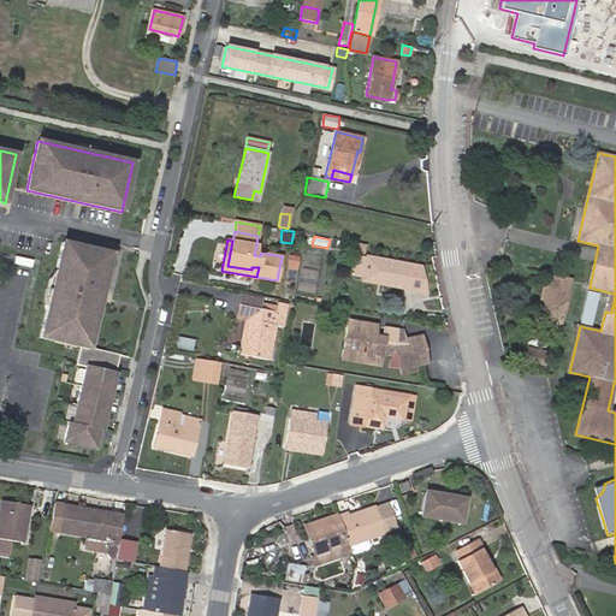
[(60,241),(40,336),(78,345),(88,347),(110,252),(60,241)]
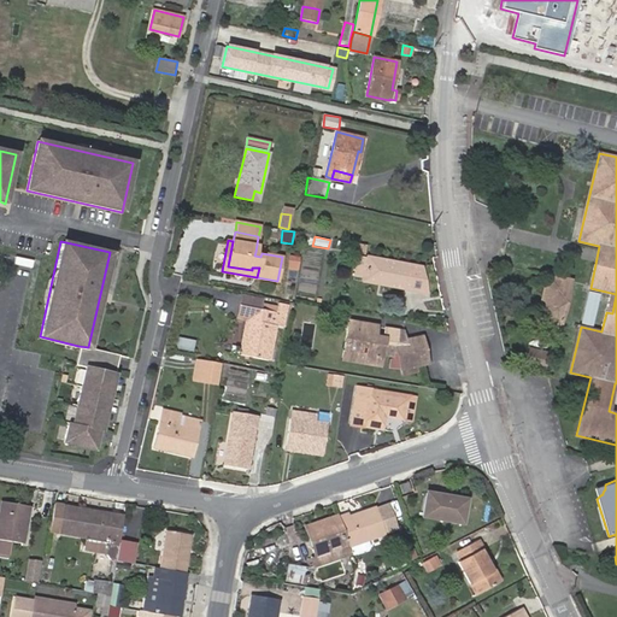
[(291,266),(299,268),(301,256),(292,254),(291,266)]
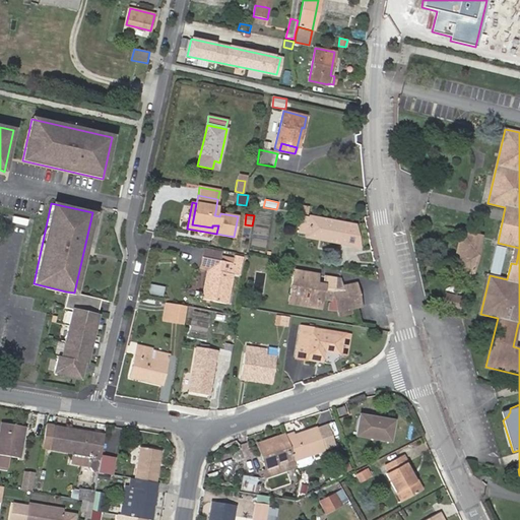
[(307,234),(310,216),(303,215),(300,232),(307,234)]
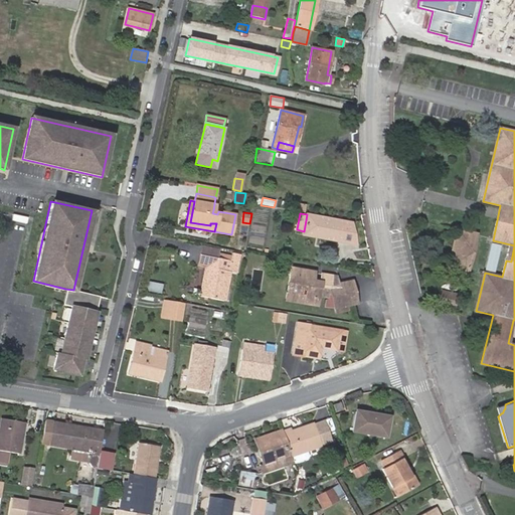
[(323,234),(322,238),(357,244),(352,223),(307,214),(304,231),(323,234)]
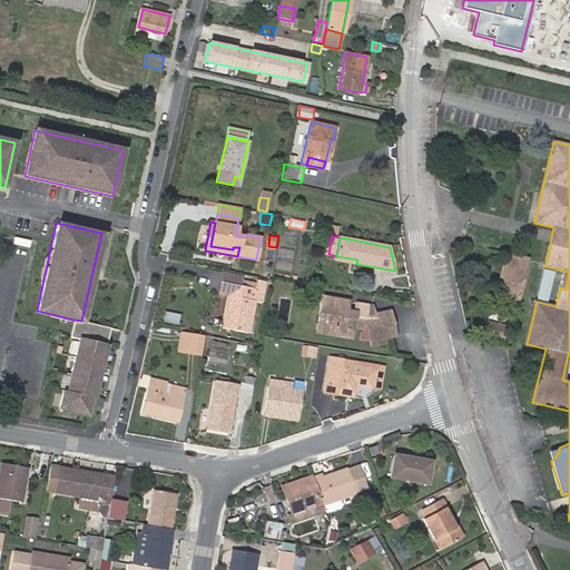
[(528,259),(507,254),(497,295),(519,301),(528,259)]
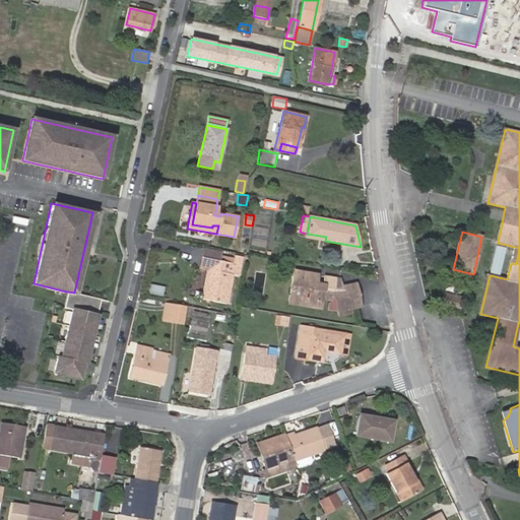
[(506,249),(497,247),(490,273),(500,275),(506,249)]
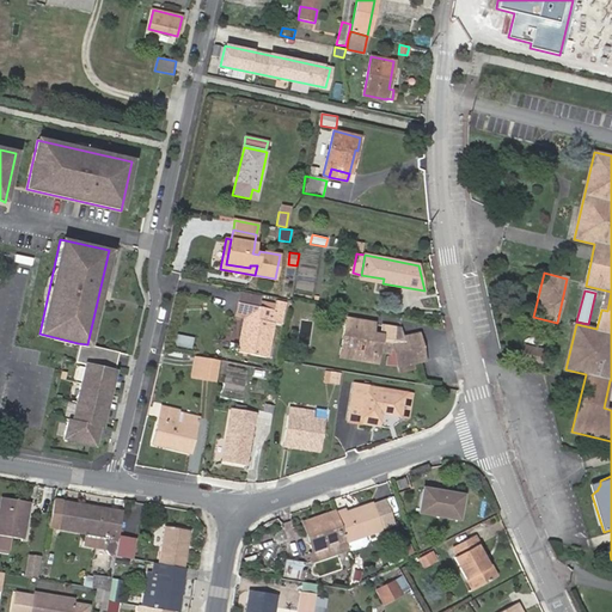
[(606,291),(601,310),(607,311),(611,292),(606,291)]
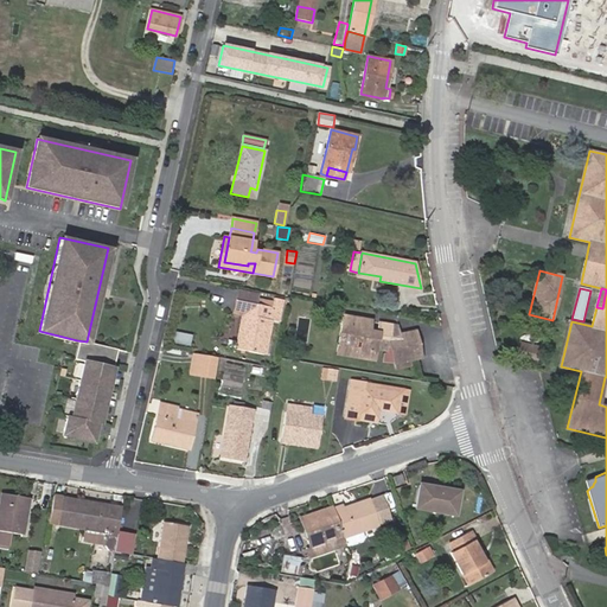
[(237,291),(236,300),(255,305),(256,294),(237,291)]
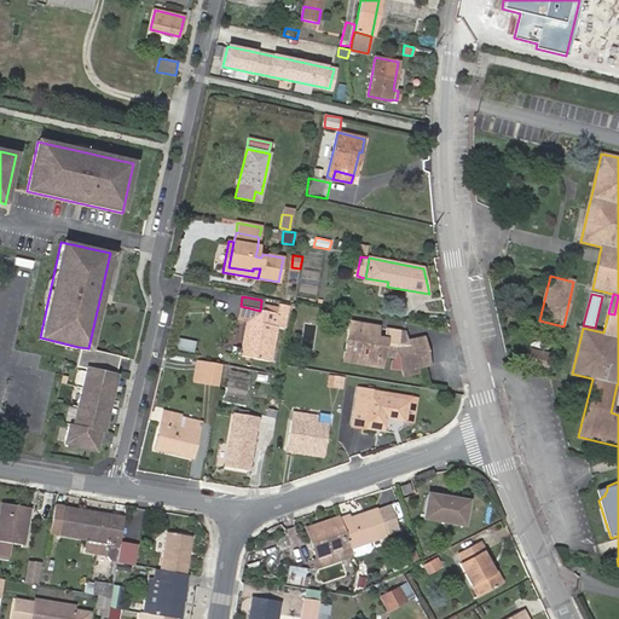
[(277,313),(288,316),(289,306),(278,304),(278,307),(277,313)]
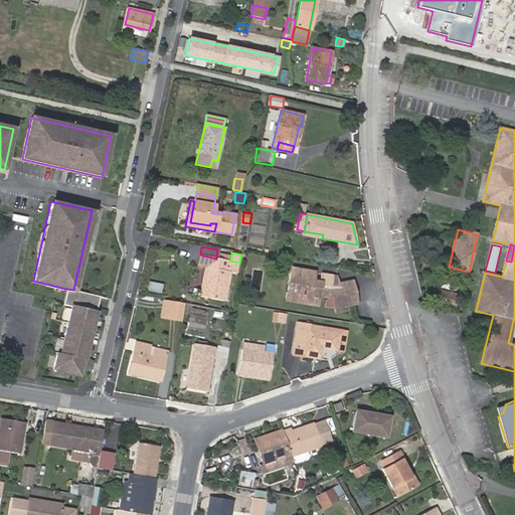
[(216,259),(200,254),(198,266),(206,268),(200,296),(224,300),(230,272),(237,274),(239,263),(230,261),(218,259),(216,259)]
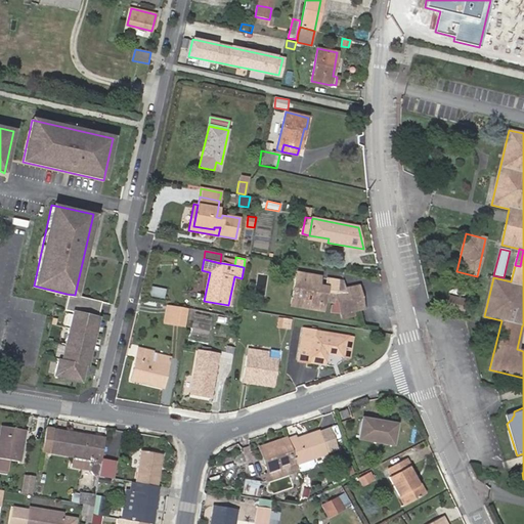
[(301,301),(323,305),(324,300),(339,303),(342,313),(363,308),(357,286),(343,288),(342,280),(329,278),(326,288),(318,286),(319,276),(297,272),(295,281),(301,281),(299,288),(294,288),(292,305),(301,307),(301,301)]
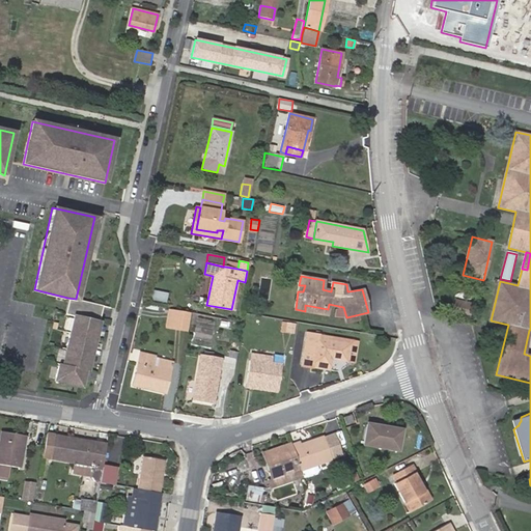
[(152,301),(166,304),(169,294),(156,289),(152,301)]
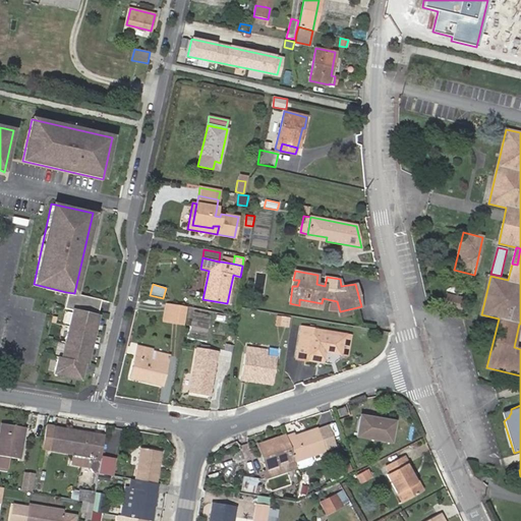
[(66,292),(63,307),(72,309),(62,358),(59,357),(55,373),(80,379),(83,362),(87,363),(101,299),(74,293),(66,292)]
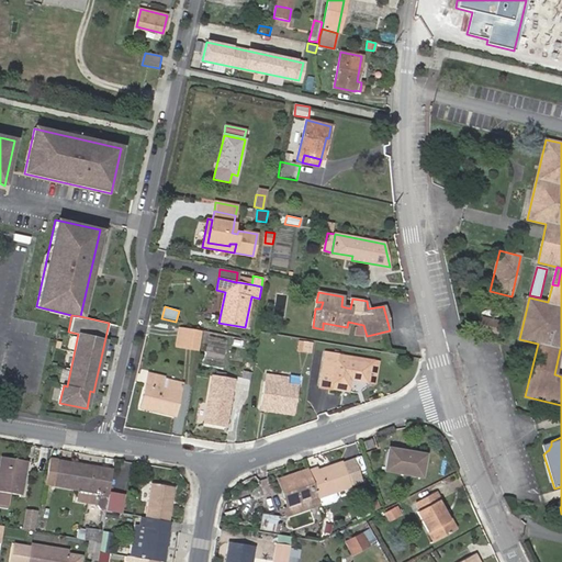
[(495,336),(498,323),(483,318),(480,333),(495,336)]
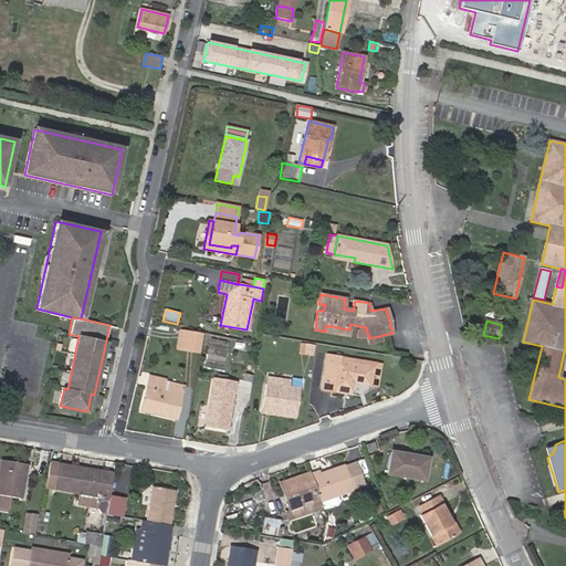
[(348,336),(349,329),(325,325),(325,332),(348,336)]
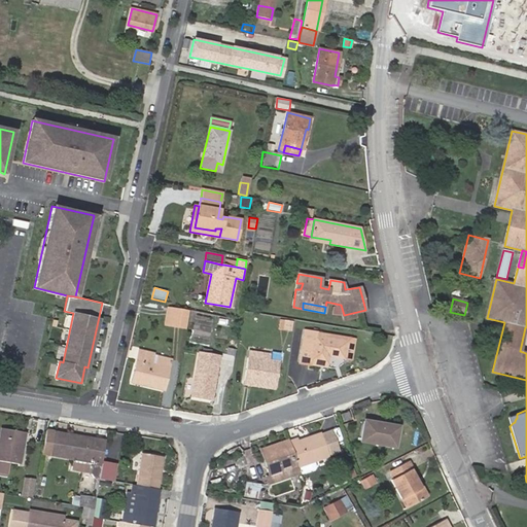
[(186,311),(168,308),(165,324),(183,328),(186,311)]
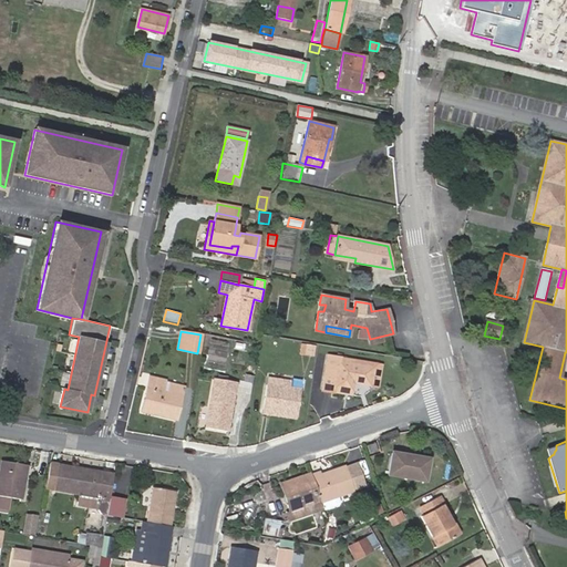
[(340,357),(318,353),(312,383),(352,390),(353,382),(370,384),(378,387),(380,369),(339,361),(340,357)]
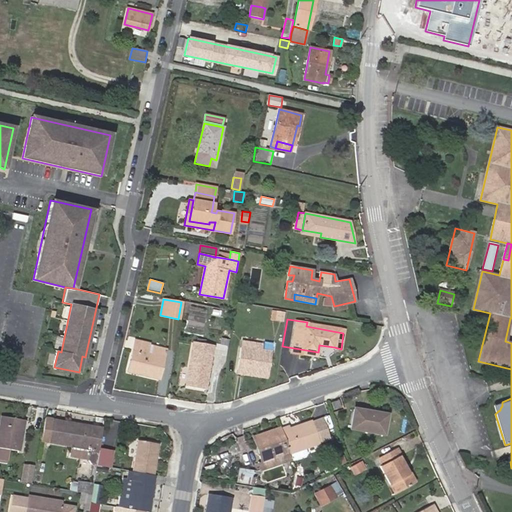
[(149,344),(135,340),(128,367),(141,370),(140,374),(159,379),(165,349),(148,345),(149,344)]
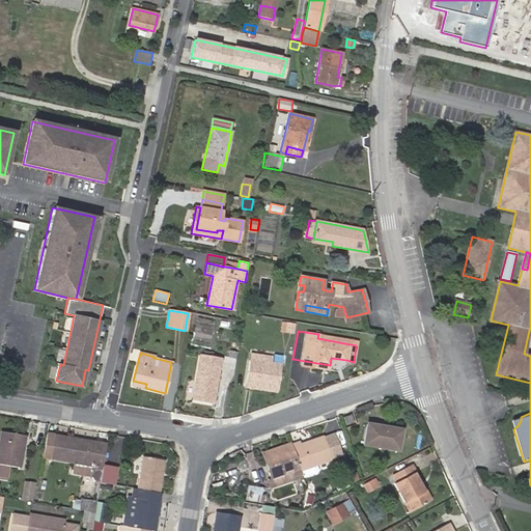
[(221,358),(201,354),(194,400),(213,403),(221,358)]
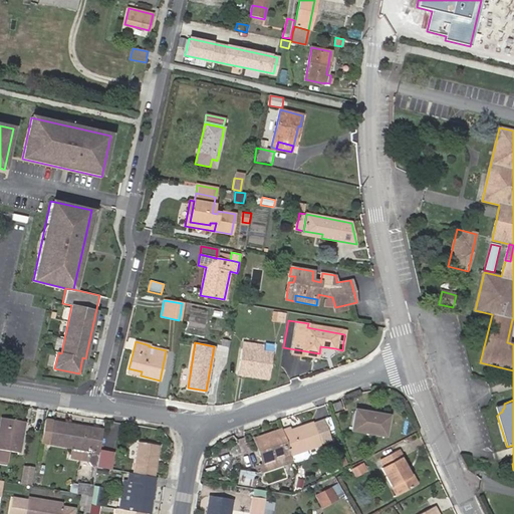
[(242,348),(238,371),(269,376),(272,353),(273,344),(265,343),(264,351),(242,348)]
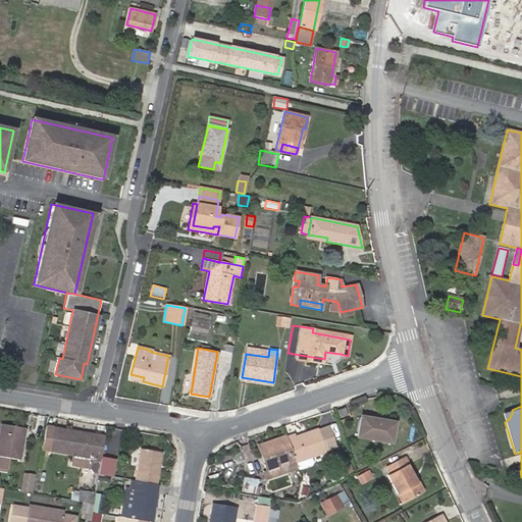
[(328,355),(327,362),(340,364),(341,357),(328,355)]
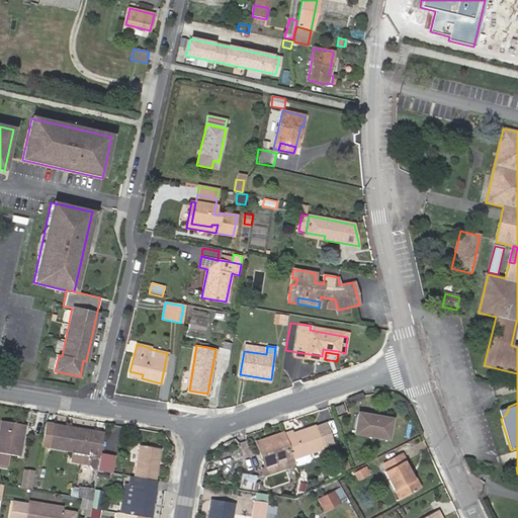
[(271,379),(240,374),(240,379),(270,383),(271,379)]
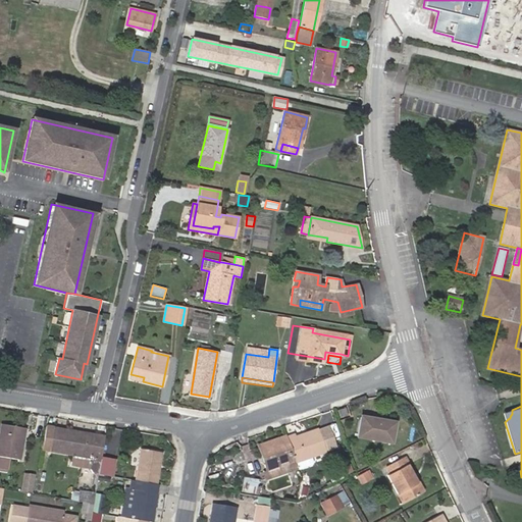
[(337,410),(341,417),(348,414),(346,407),(337,410)]
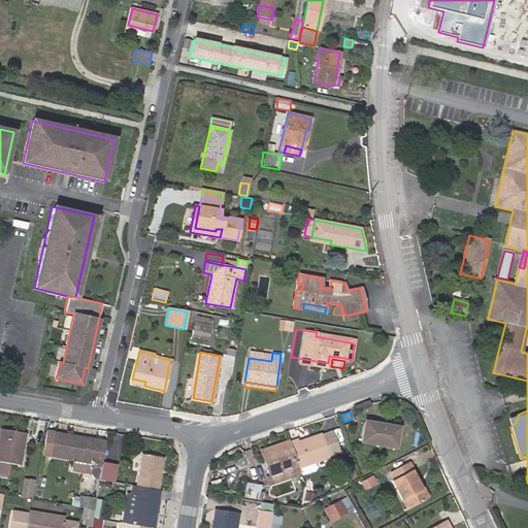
[(507,418),(510,427),(512,426),(513,425),(514,424),(516,423),(516,422),(517,420),(518,419),(518,418),(518,416),(518,415),(507,418)]
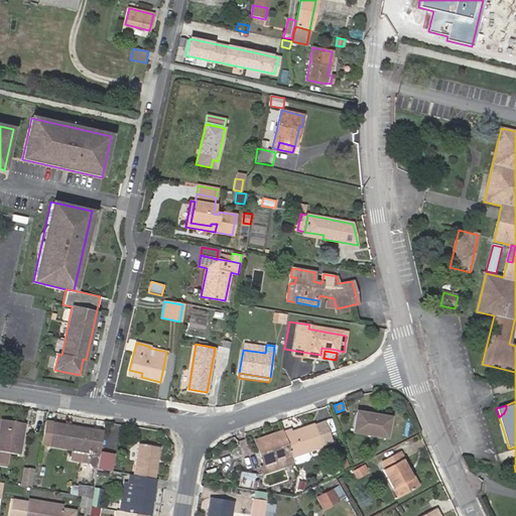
[(357,411),(353,431),(387,437),(390,418),(357,411)]
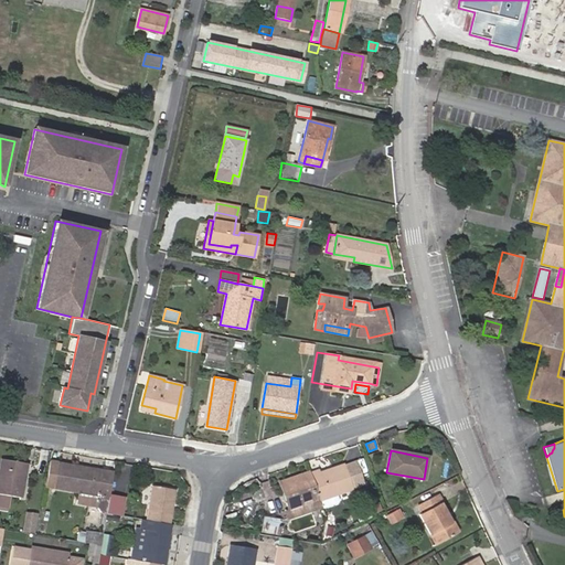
[(19,483),(22,462),(2,459),(0,469),(0,509),(7,510),(9,496),(21,498),(23,484),(19,483)]
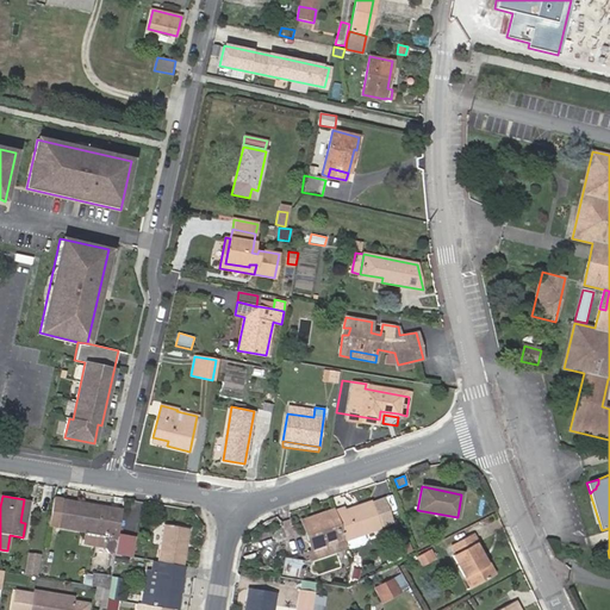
[(74,502),(53,497),(48,524),(106,535),(106,537),(117,539),(117,536),(122,510),(81,503),(80,505),(73,504),(74,502)]
